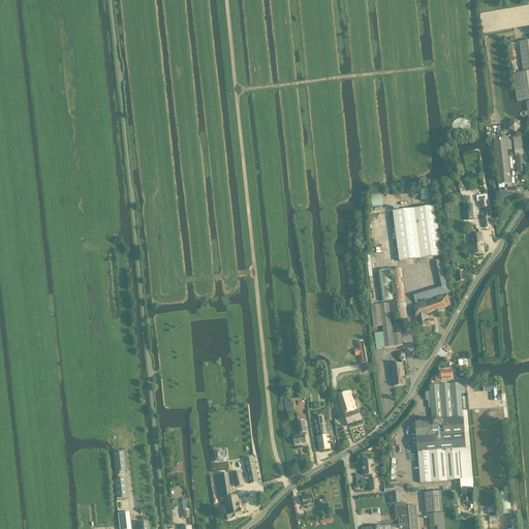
[(526,100),(528,112),(528,120),(528,119),(528,40),(519,42),(523,73),(514,74),(517,101),(526,100)]
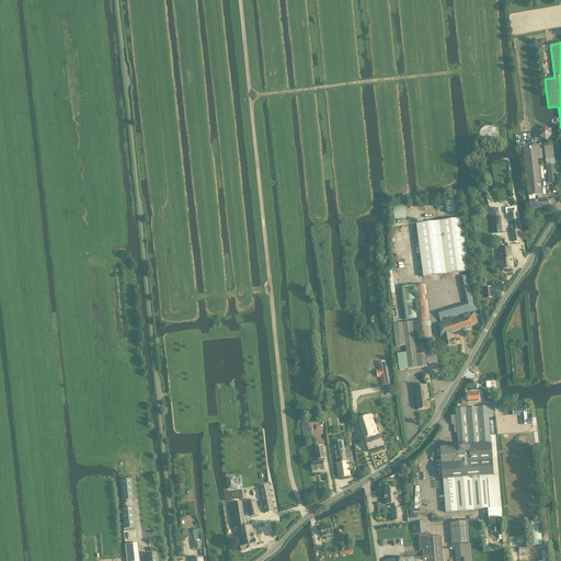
[(497,138),(497,135),(497,134),(496,132),(495,128),(494,127),(492,126),(490,125),(489,124),(485,124),(483,124),(481,125),(479,126),(478,127),(477,129),(476,132),(474,133),(474,135),(474,137),(476,139),(476,141),(478,144),(479,145),(482,146),(484,147),(485,147),(488,147),(491,146),(492,145),(494,144),(495,141),(496,139),(497,138)]
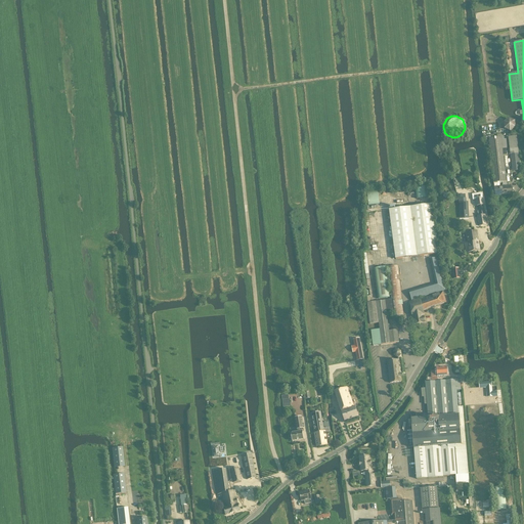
[(504,122),(505,129),(510,131),(516,128),(515,121),(509,118),(504,122)]
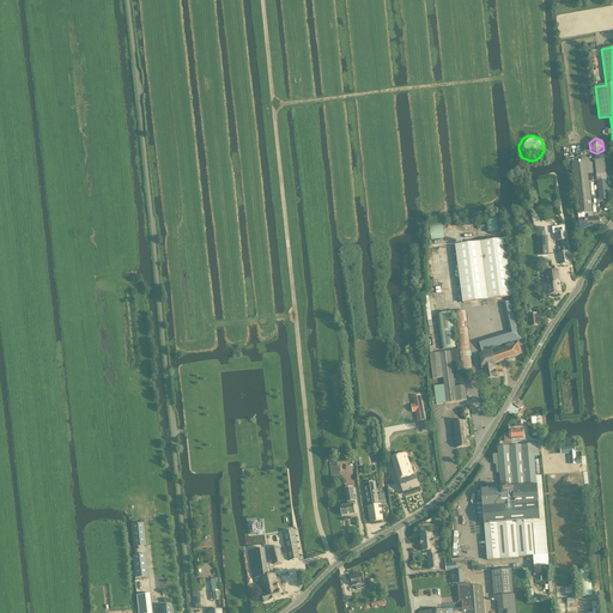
[(605,159),(595,161),(596,175),(606,174),(605,159)]
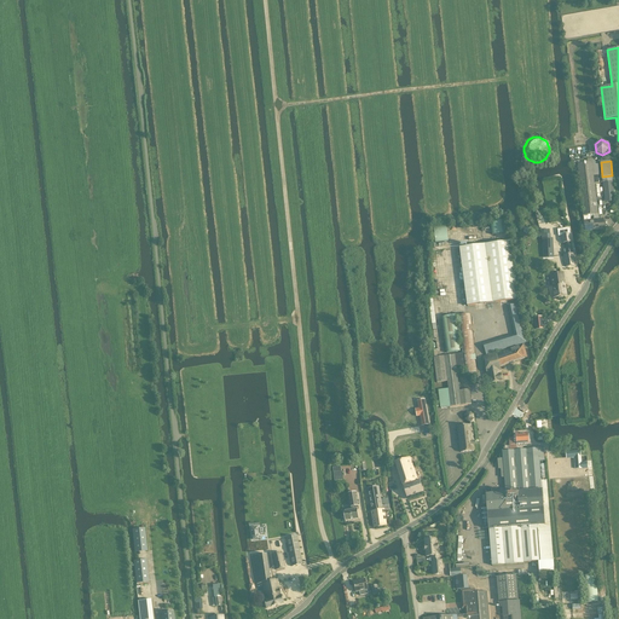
[(584,215),(597,214),(593,162),(578,163),(584,215)]
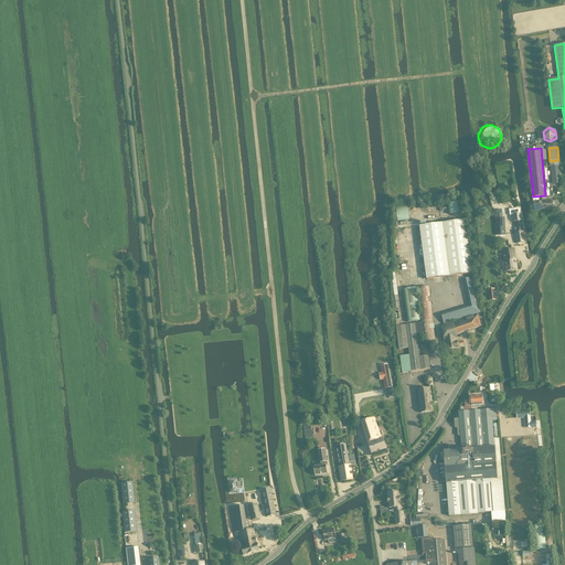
[(560,167),(551,168),(553,185),(562,184),(560,167)]
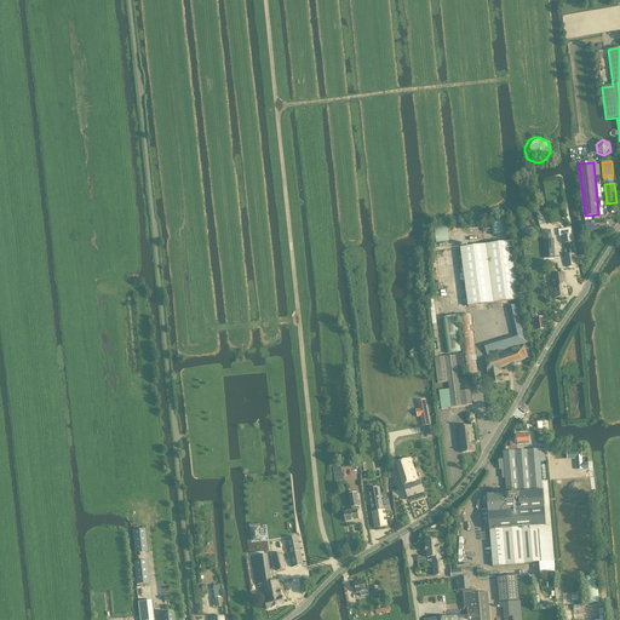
[(585,222),(586,231),(606,230),(604,220),(585,222)]
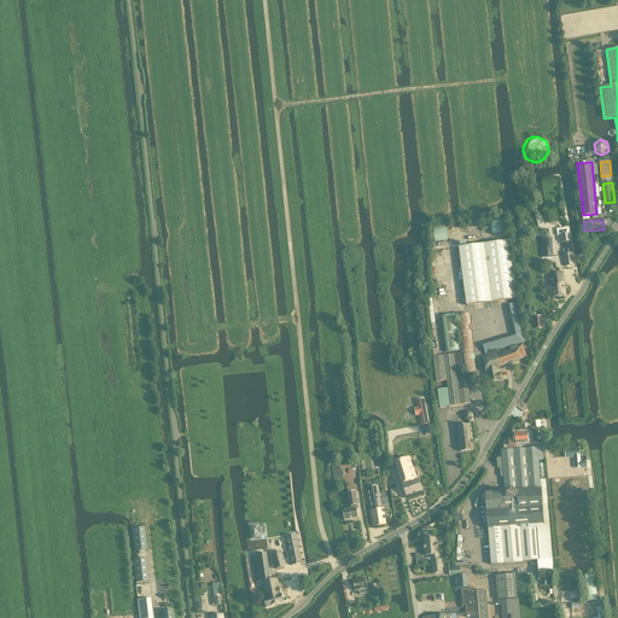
[(570,233),(561,234),(563,243),(565,243),(566,254),(563,255),(565,267),(575,266),(572,254),(570,242),(571,242),(570,233)]
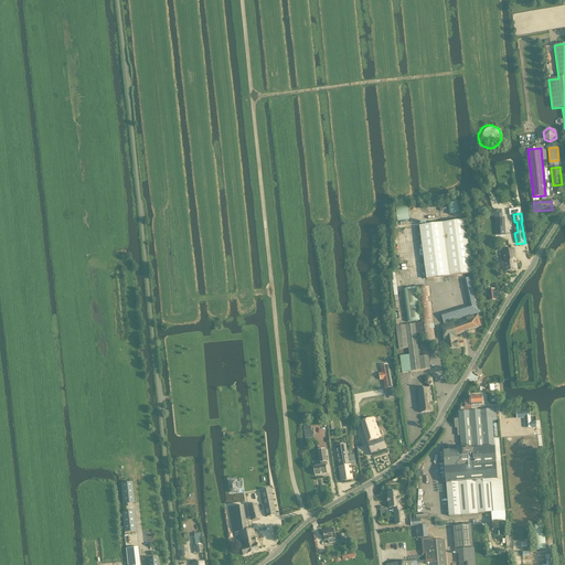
[(419,226),(426,279),(472,273),(466,220),(458,221),(419,226)]
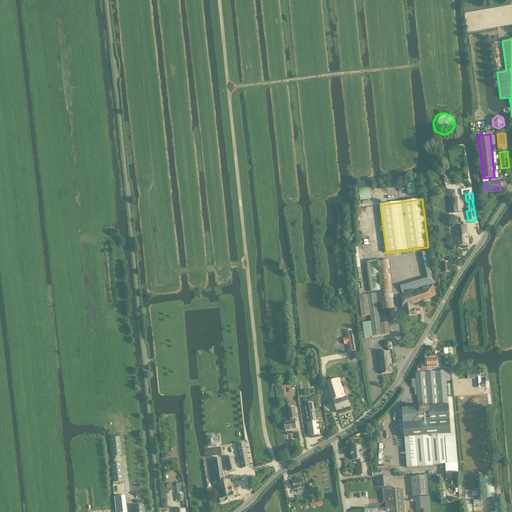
[(456,232),(457,237),(454,238),(456,247),(469,245),(466,226),(456,227),(456,232)]
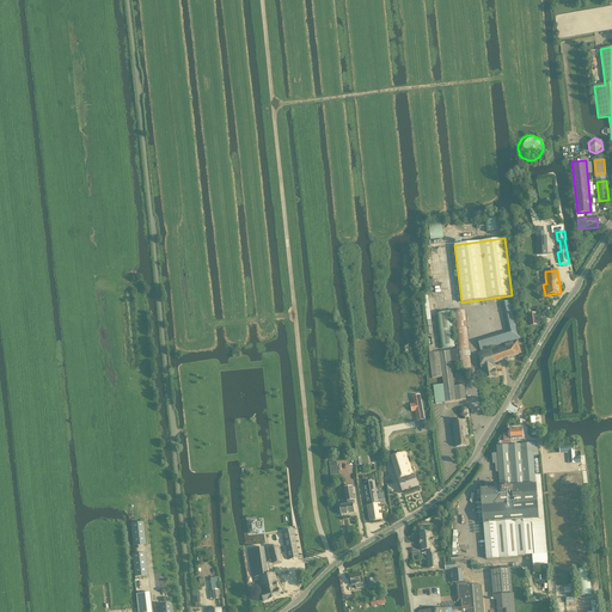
[(521,338),(513,301),(502,303),(505,311),(503,311),(508,331),(477,340),(481,352),(521,338)]
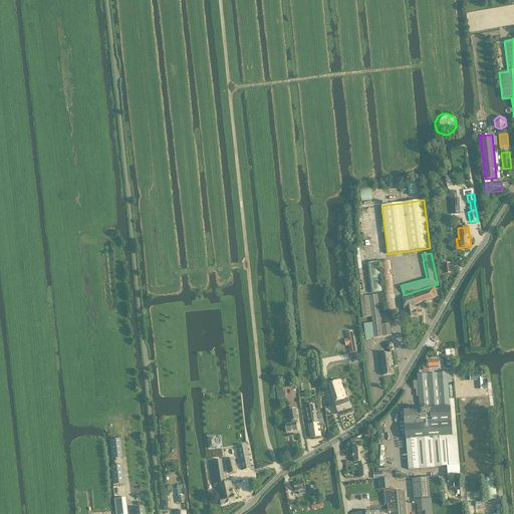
[(362,318),(371,317),(372,323),(364,324),(364,325),(366,339),(373,338),(373,337),(374,337),(392,335),(390,323),(381,324),(379,308),(387,308),(387,310),(384,310),(384,311),(395,315),(396,309),(394,309),(393,299),(396,299),(395,295),(393,295),(390,275),(393,275),(393,270),(391,271),(390,261),(380,262),(382,271),(379,272),(378,262),(366,263),(370,293),(382,292),(380,276),(382,276),(384,293),(377,294),(377,295),(369,296),(360,297),(362,318)]
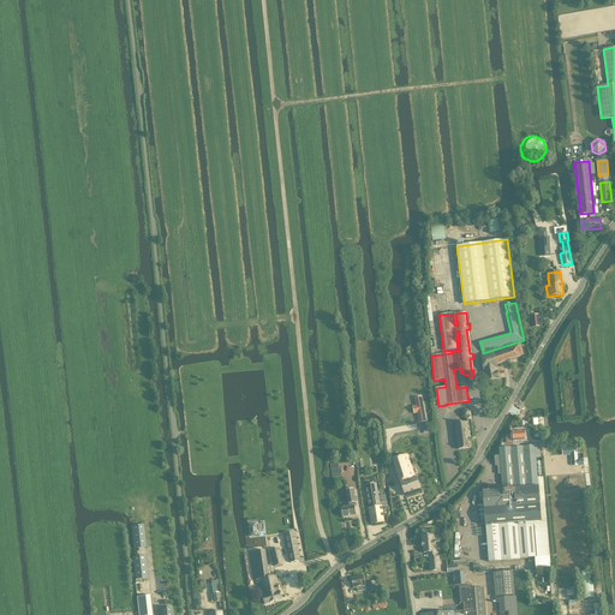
[(483,371),(485,381),(500,378),(496,364),(524,354),(519,342),(481,354),(483,371)]
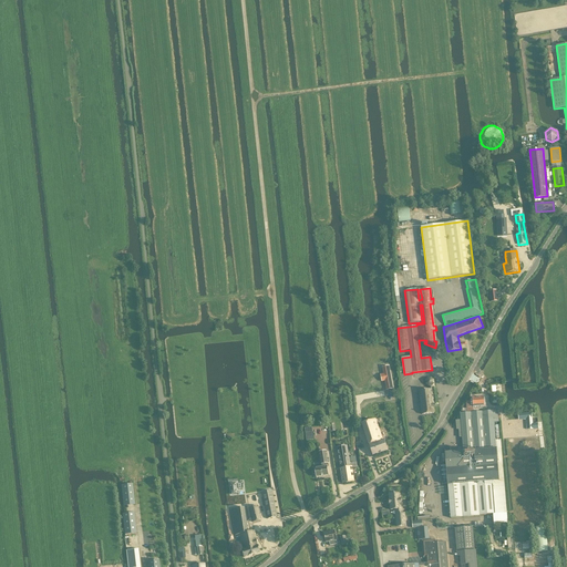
[(432,385),(434,383),(433,380),(431,378),(428,378),(425,381),(426,384),(429,385),(430,389),(419,391),(422,414),(434,413),(433,403),(434,403),(432,385)]
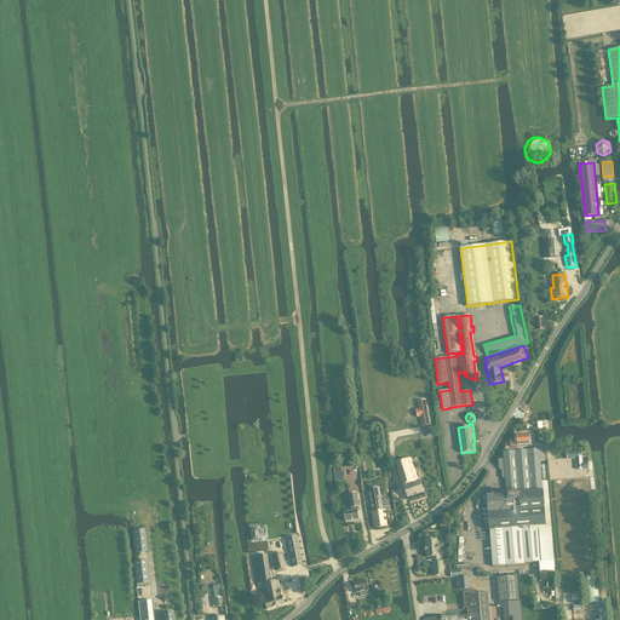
[(527,445),(529,445),(528,435),(517,435),(517,440),(511,440),(512,447),(507,448),(506,447),(505,448),(505,449),(506,451),(524,449),(524,448),(527,448),(527,445)]
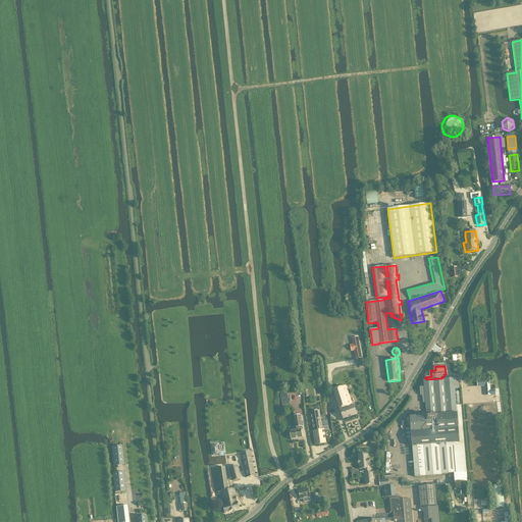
[(340,410),(343,420),(357,415),(354,405),(352,406),(346,386),(342,373),(331,376),(336,389),(333,390),(340,410)]
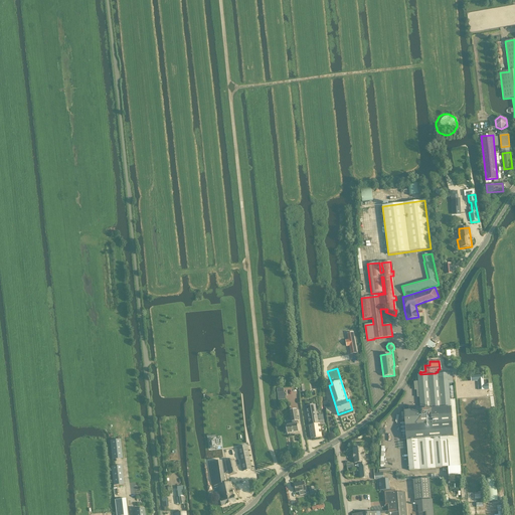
[(404,411),(410,471),(436,469),(448,468),(449,478),(461,476),(461,467),(455,400),(451,400),(449,384),(454,383),(453,373),(417,376),(418,382),(414,382),(415,390),(417,389),(417,397),(419,397),(420,409),(404,411)]
